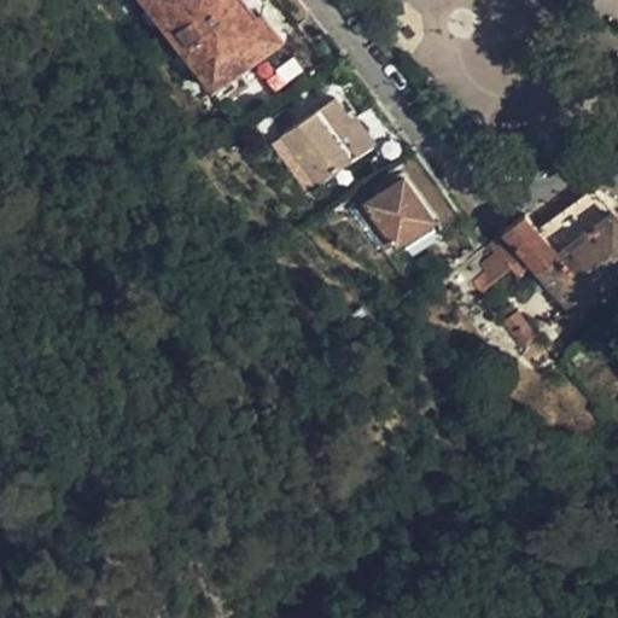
[(286,27),(266,0),(151,0),(216,82),(286,27)]
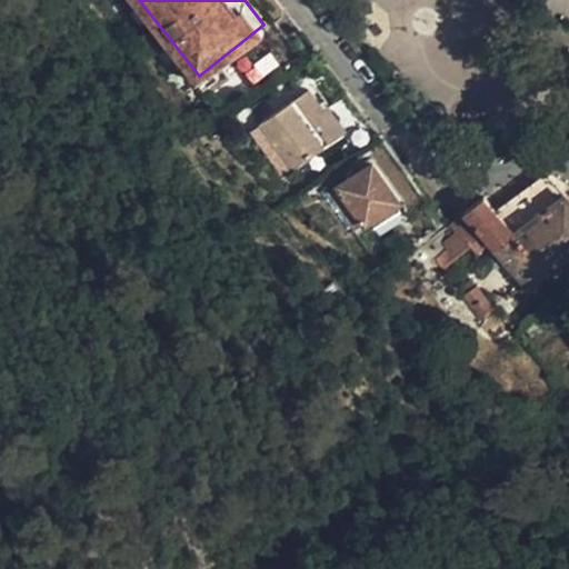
[(305,118),(312,113),(298,93),(246,129),(277,176),(323,143),(305,118)]
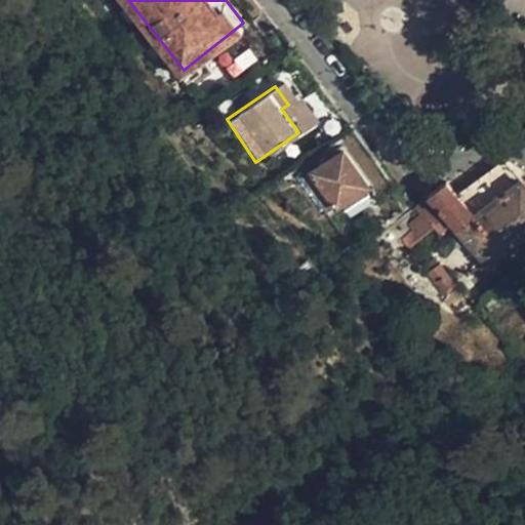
[(305,128),(288,105),(281,109),(298,132),(305,128)]
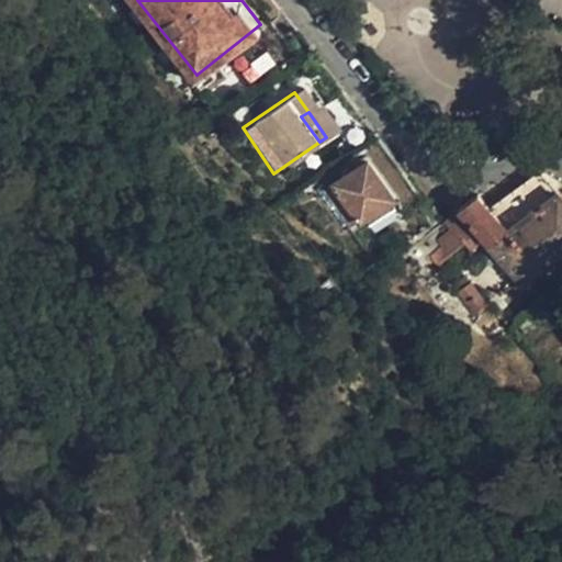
[(394,199),(367,161),(323,192),(349,229),(394,199)]
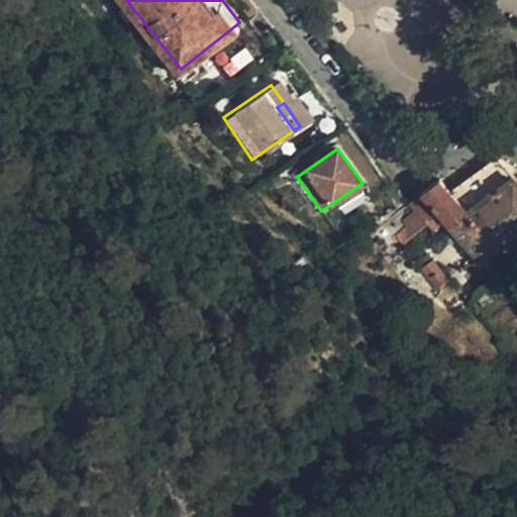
[(418,199),(408,206),(413,213),(404,222),(405,227),(395,237),(403,246),(438,215),(479,259),(516,230),(516,181),(512,176),(496,158),(451,193),(439,180),(418,199)]
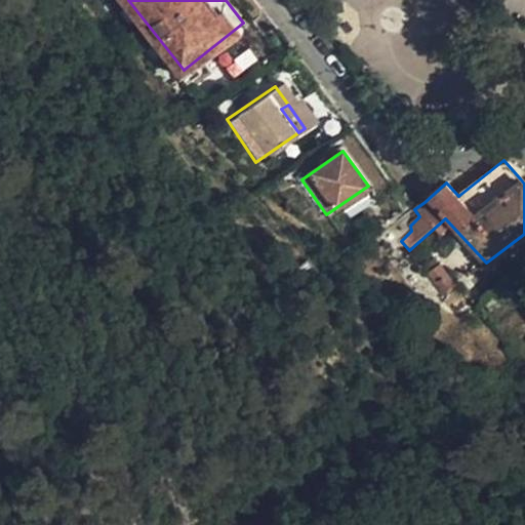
[(439,269),(429,276),(444,295),(454,287),(439,269)]
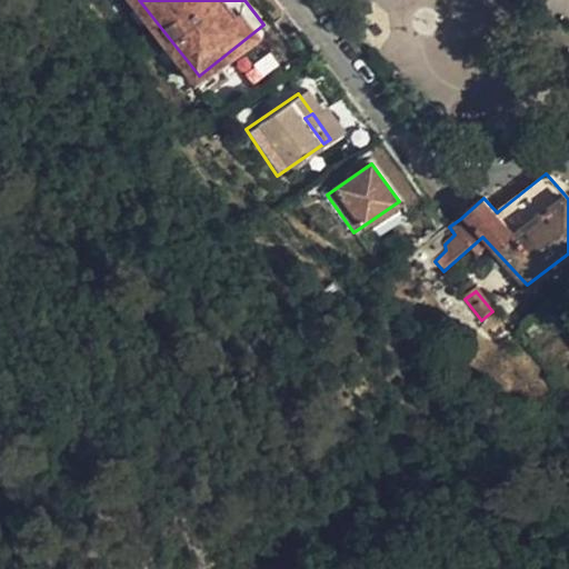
All buildings are outlined.
